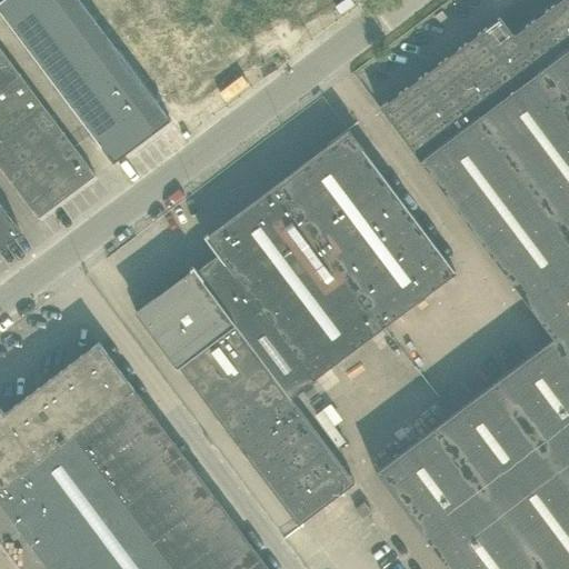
[(97,22),(96,20),(90,15),(79,0),(1,0),(0,1),(0,12),(112,162),(169,119),(128,65),(103,32),(97,22)]
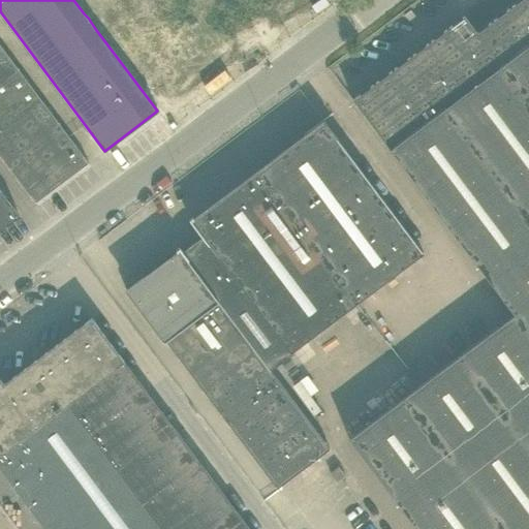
[(73,0),(84,13),(89,19),(90,21),(96,30),(119,60),(157,111),(304,0),(73,0)]
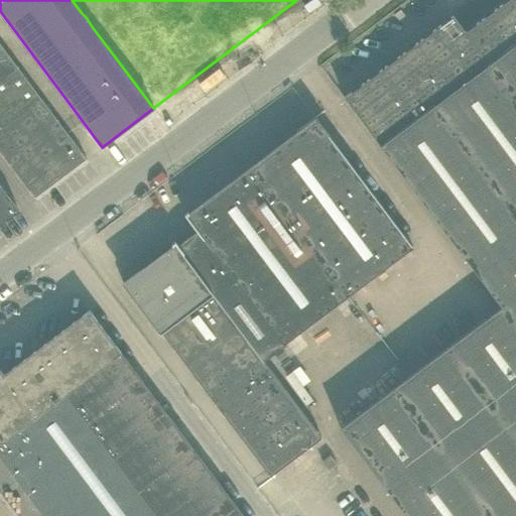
[(515,515),(515,0),(506,0),(465,31),(453,16),(344,98),(501,307),(340,428),(405,515),(515,515)]
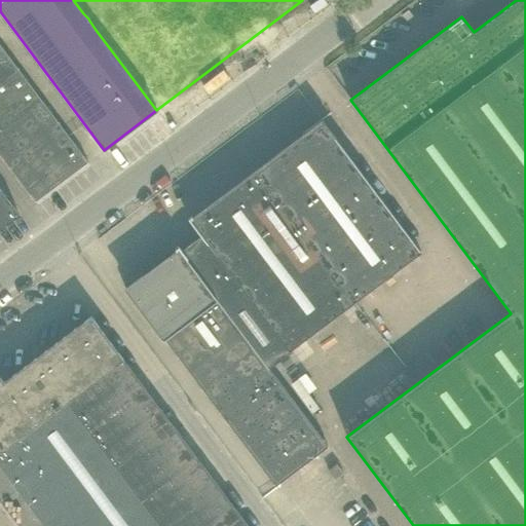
[(0,155),(35,201),(87,162),(0,45),(0,155)]
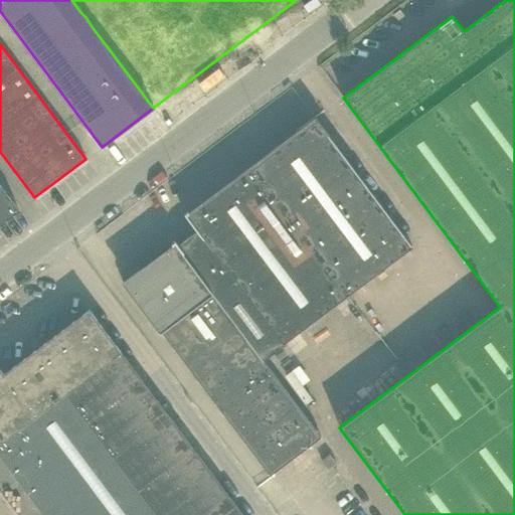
[(327,134),(326,134),(315,119),(298,131),(299,132),(251,167),(251,166),(236,178),(188,215),(186,212),(184,214),(197,230),(177,245),(174,241),(172,243),(174,246),(139,273),(138,273),(123,284),(125,286),(125,285),(270,476),(321,438),(262,359),(411,246),(327,134)]
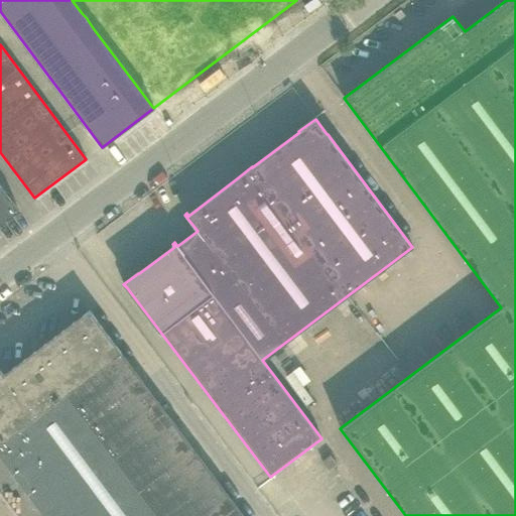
[(0,224),(18,211),(0,186),(0,224)]
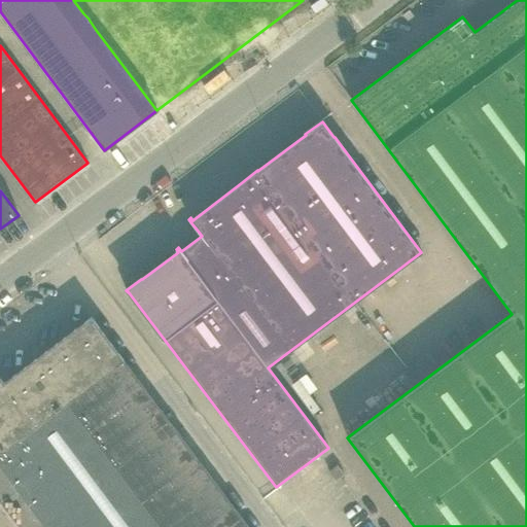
[(0,468),(43,526),(248,526),(91,317),(3,383),(0,378),(0,468)]
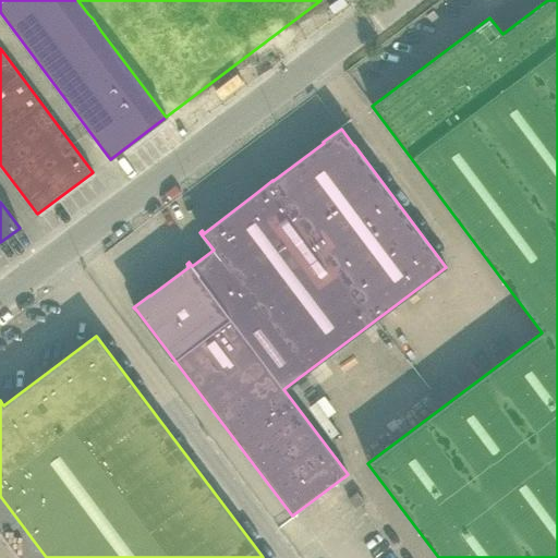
[(362,417),(417,375),(389,338),(334,380),(362,417)]
